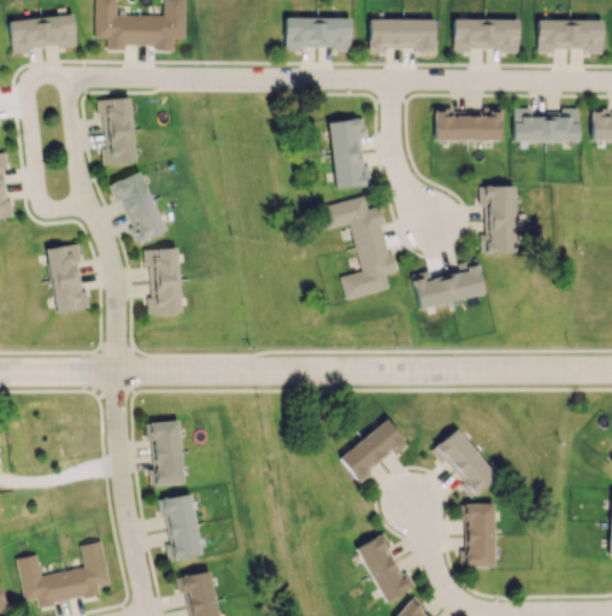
[(187,0),(165,0),(165,16),(118,16),(118,0),(96,0),(96,39),(109,39),(109,50),(127,50),(127,45),(157,46),(157,51),(175,51),(175,40),(188,40),(187,0)]
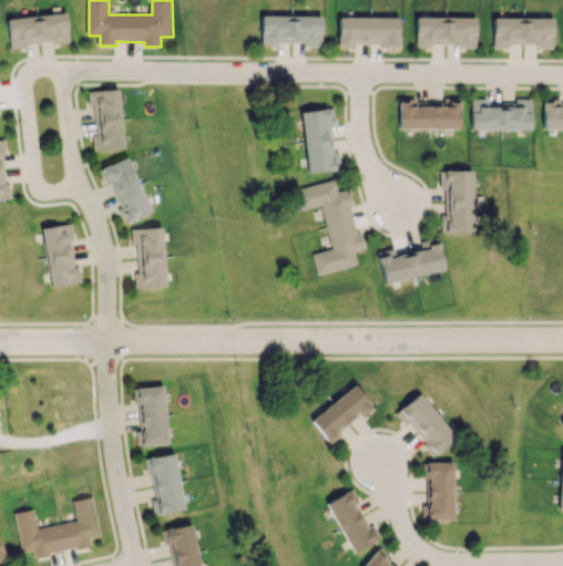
[(72,43),(69,12),(9,20),(13,48),(55,42),(57,44),(72,43)]
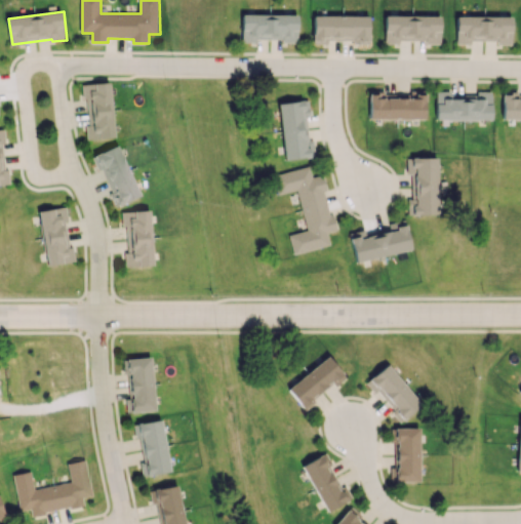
[(299,44),(299,16),(245,15),(244,41),(284,41),(284,43),(299,44)]
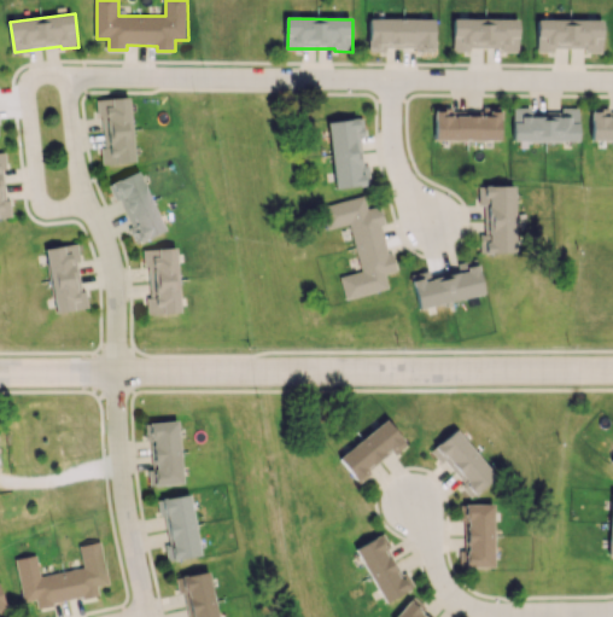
[(437,21),(372,19),(372,52),(389,52),(389,50),(437,51),(437,21)]
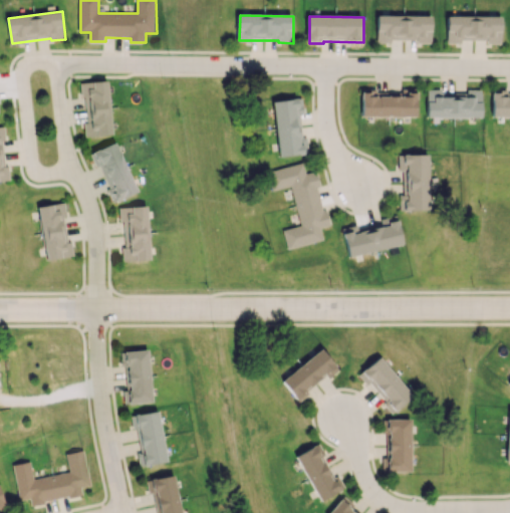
[(379,41),(433,42),(433,17),(379,16),(379,41)]
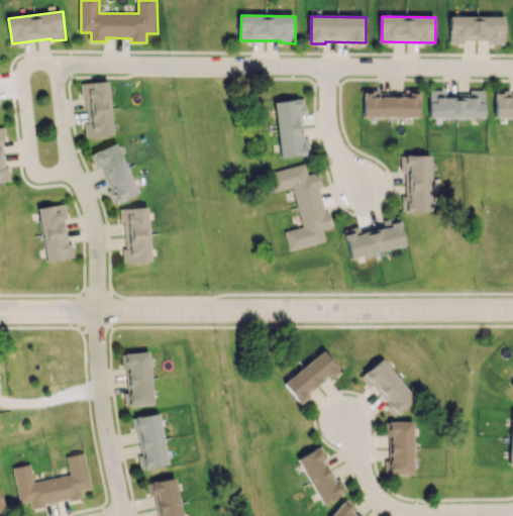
[(506,43),(507,17),(451,16),(451,42),(506,43)]
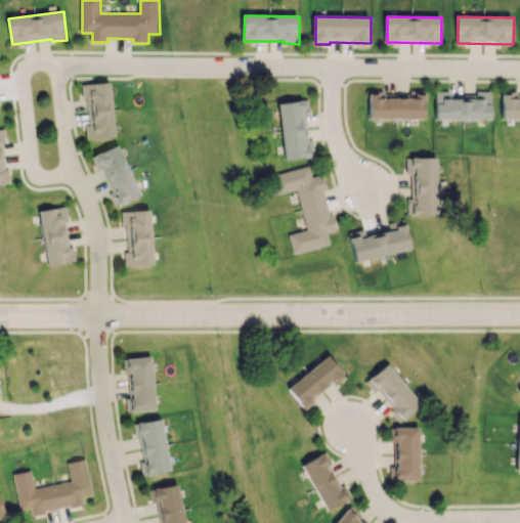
[(90,140),(116,138),(113,83),(84,85),(85,101),(88,101),(90,140)]
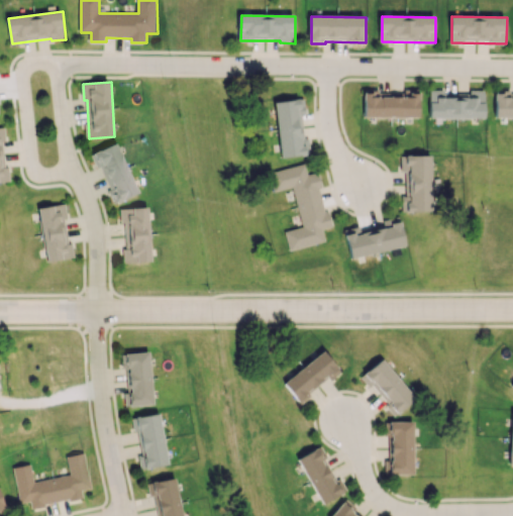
[(366,117),(420,118),(421,91),(407,91),(407,98),(381,97),(381,91),(367,90),(366,117)]
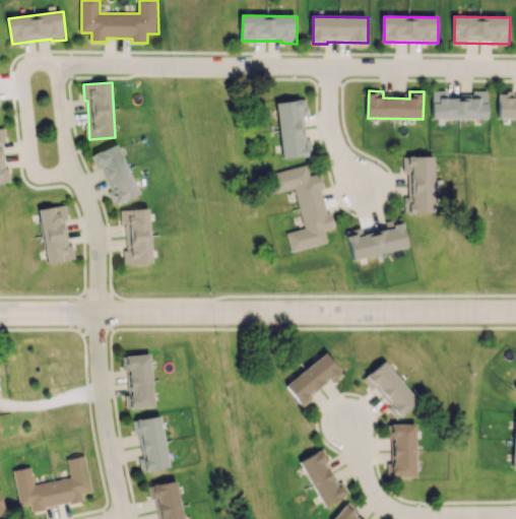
[(489,91),(474,91),(474,98),(449,99),(449,91),(434,91),(434,120),(490,119),(489,91)]
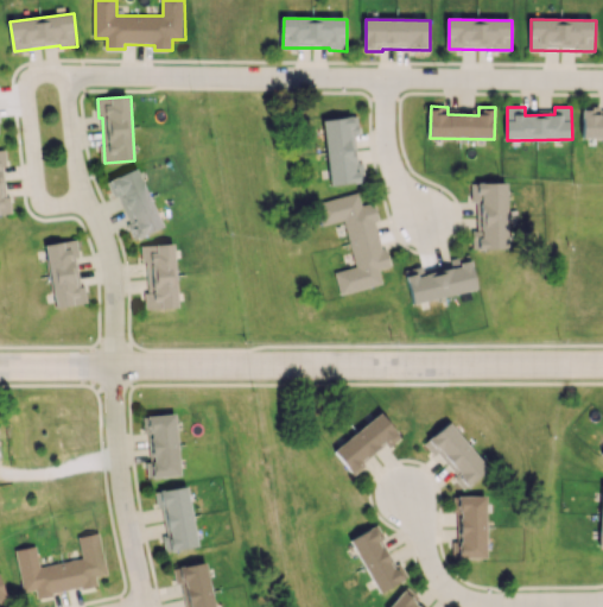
[(602,113),(602,108),(585,107),(584,138),(602,139),(602,113)]
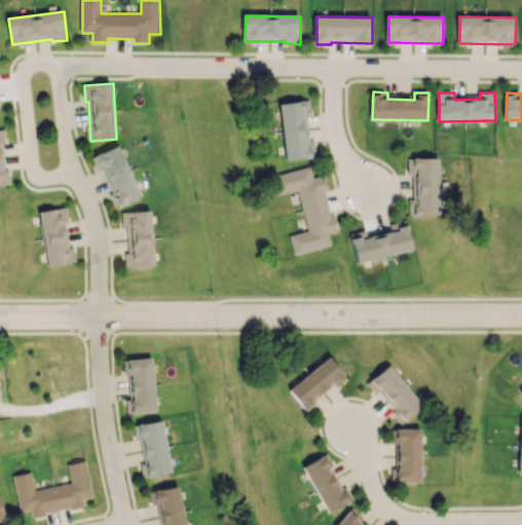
[(282,104),(288,161),(318,158),(317,142),(311,142),(308,117),(313,117),(311,101),(282,104)]
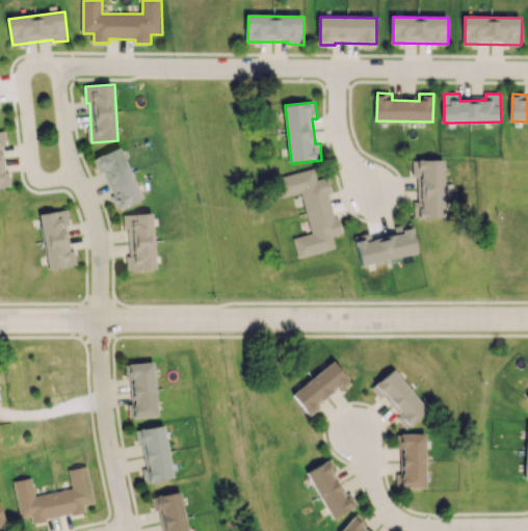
[(0,132),(0,188),(12,188),(11,173),(7,173),(5,132),(0,132)]
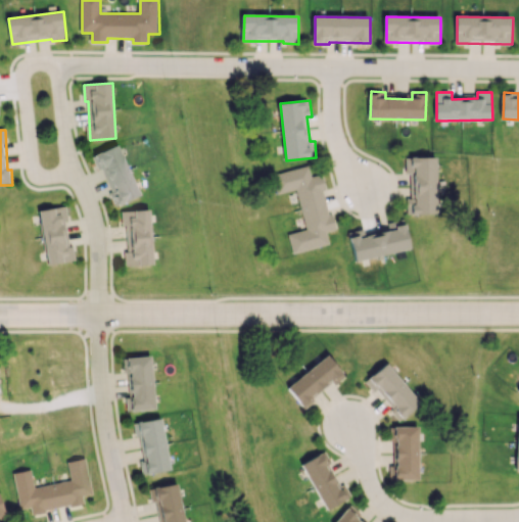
[(142,196),(121,145),(93,156),(99,171),(103,169),(119,206),(142,196)]
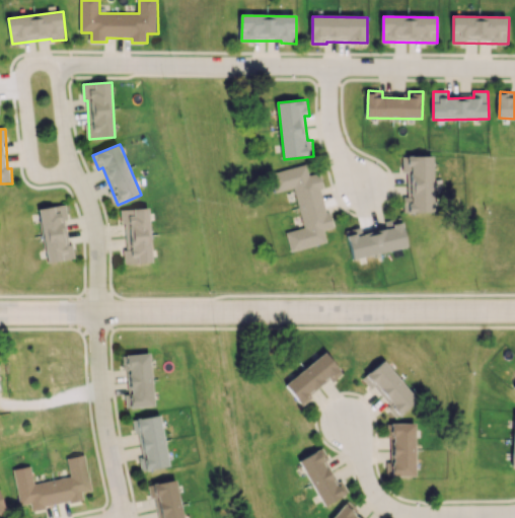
[(435,157),(405,157),(405,171),(412,171),(412,199),(406,199),(406,213),(435,213),(435,157)]
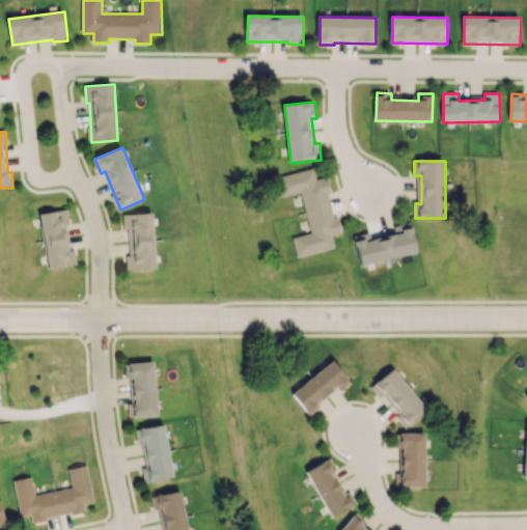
[(299,258),(336,249),(333,236),(343,234),(339,217),(335,218),(330,194),(332,193),(329,177),(317,179),(315,169),(279,177),(283,198),(303,193),(312,234),(295,238),(299,258)]
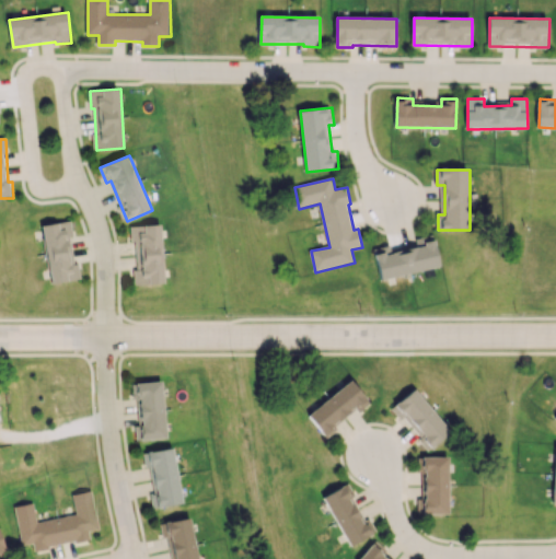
[(82,280),(80,264),(77,265),(71,222),(44,225),(53,284),(82,280)]
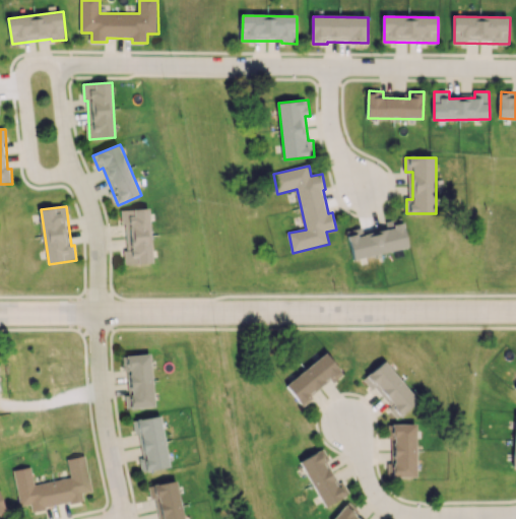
[(125,210),(127,265),(153,264),(151,209),(125,210)]
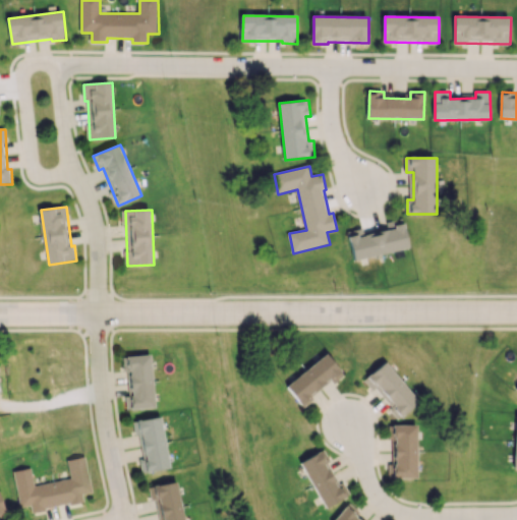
[(410,249),(405,226),(365,234),(364,229),(349,232),(355,261),(410,249)]
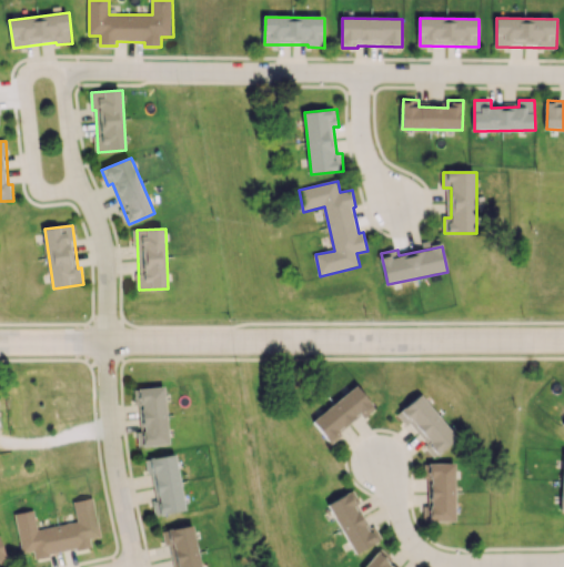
[(313,421),(330,444),(365,417),(366,418),(376,409),(359,386),(313,421)]
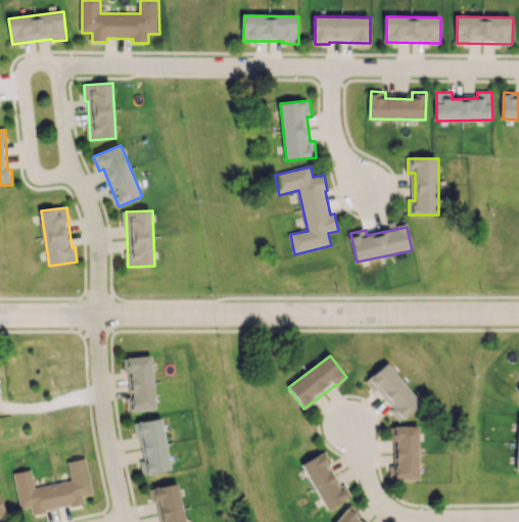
[(156,410),(153,357),(131,358),(133,398),(128,398),(129,412),(156,410)]
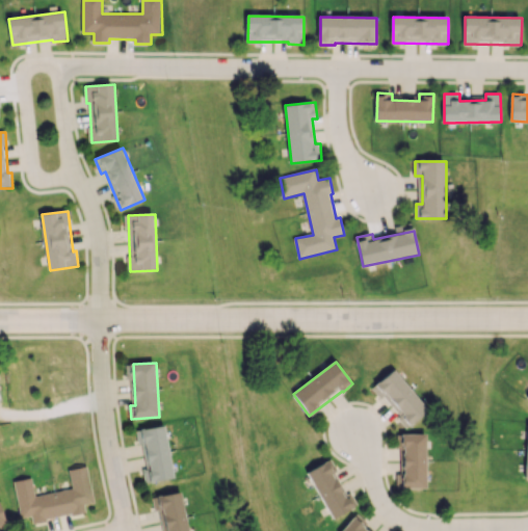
[(429,412),(395,370),(372,389),(383,400),(385,398),(410,428),(429,412)]
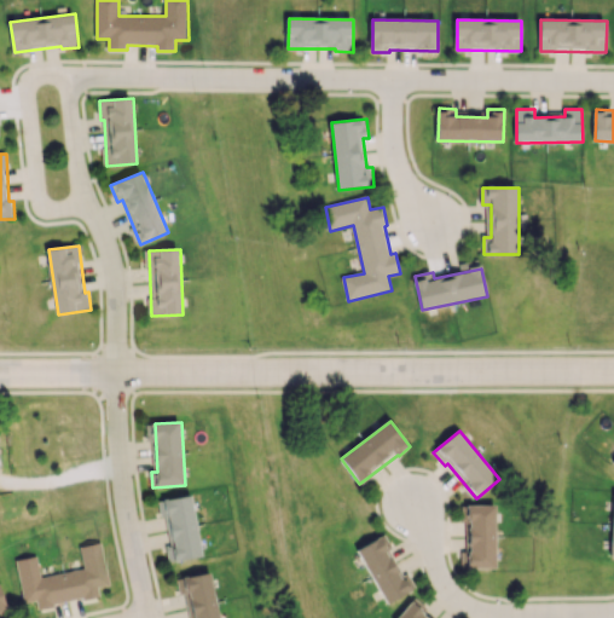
[(202,558),(192,496),(160,501),(162,517),(169,515),(174,547),(168,548),(171,562),(202,558)]
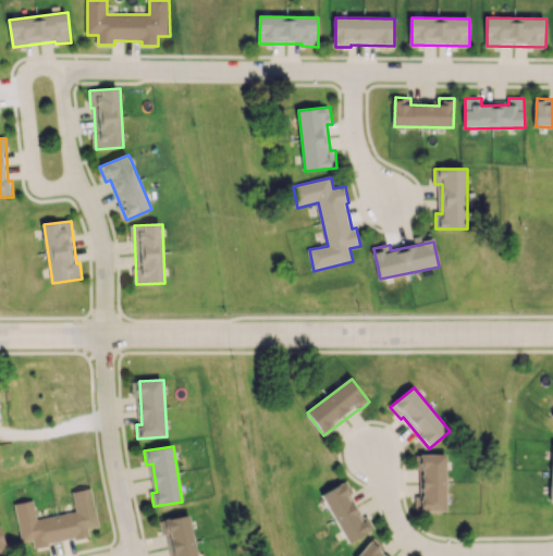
[(446,455),(422,455),(424,511),(447,511),(446,455)]
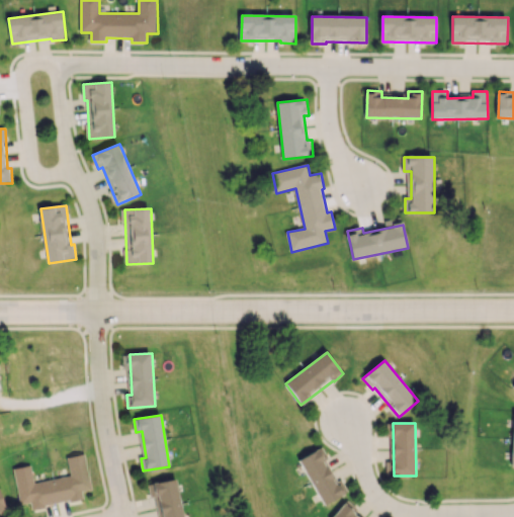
[(324,506),(347,494),(323,448),(300,459),(324,506)]
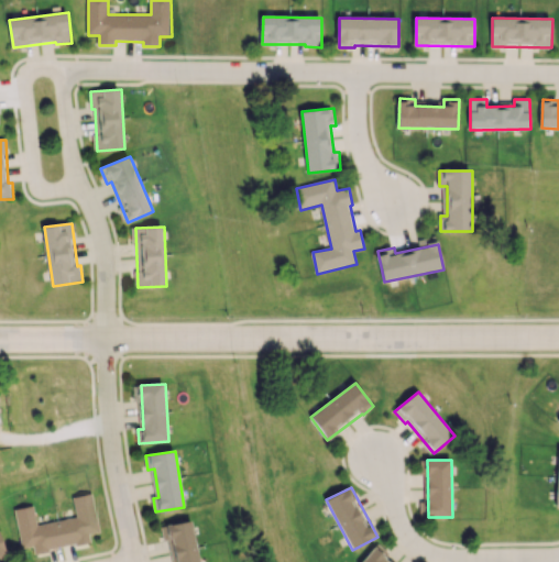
[(78,518),(39,525),(36,506),(17,509),(23,549),(35,547),(36,553),(92,543),(91,535),(101,532),(95,494),(75,497),(78,518)]
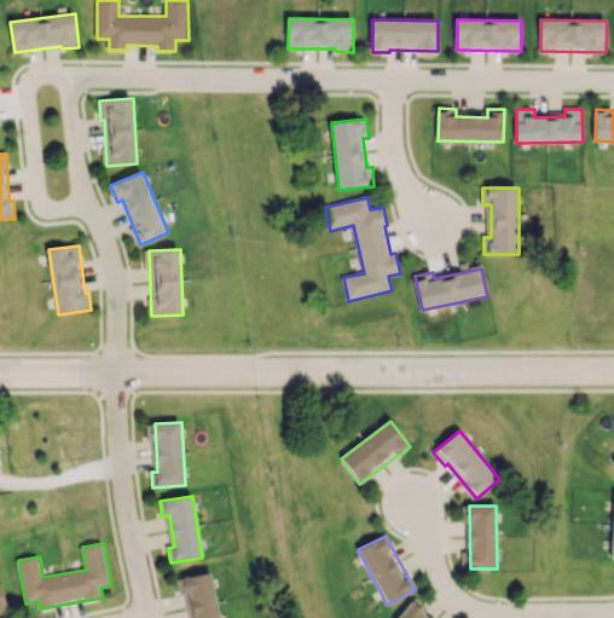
[(220,617),(212,573),(179,579),(181,595),(191,594),(195,617),(220,617)]
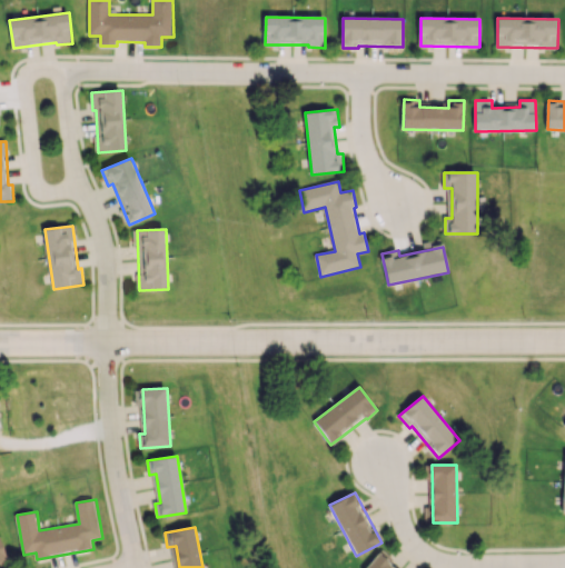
[(0,536),(0,565),(9,562),(1,537),(0,536)]
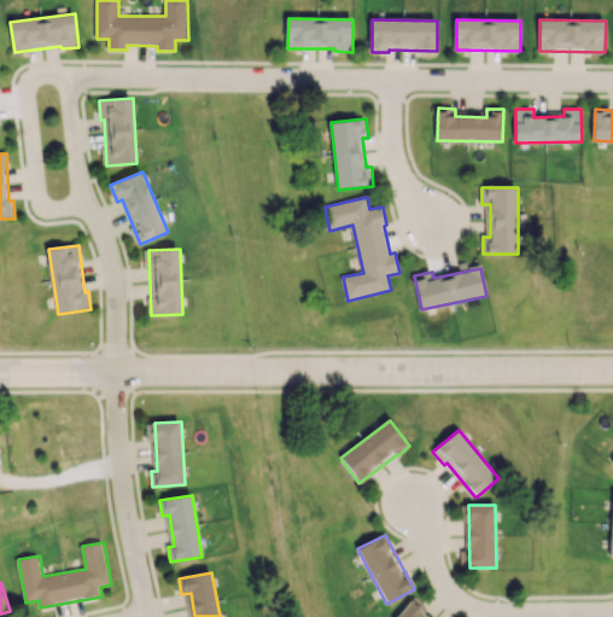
[(433,616),(426,610),(428,607),(415,597),(398,616),(433,616)]
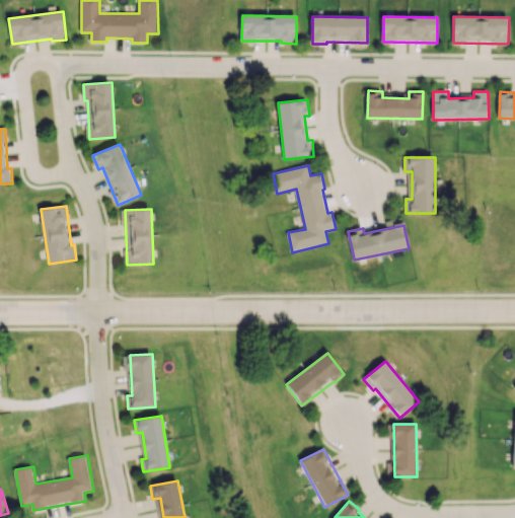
All buildings are outlined.
